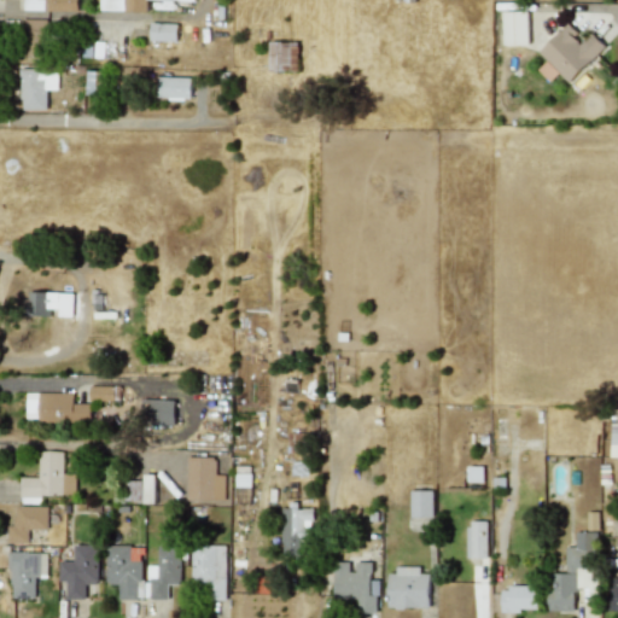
[(77,11),(77,0),(21,0),(21,10),(77,11)]
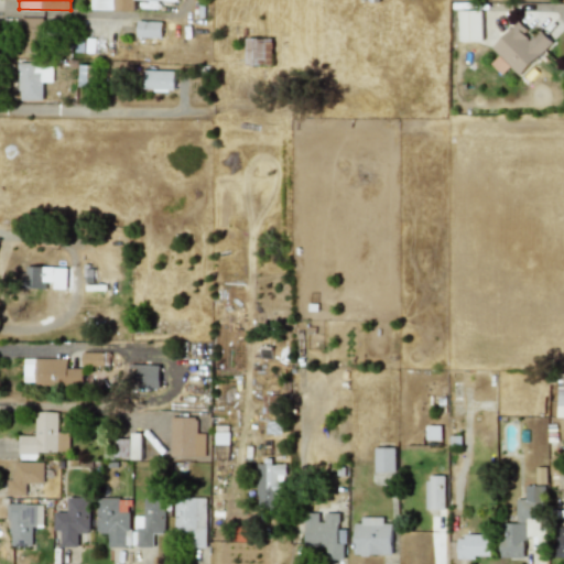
[(91,0),(91,10),(133,10),(133,0),(177,1),(177,0),(91,0)]
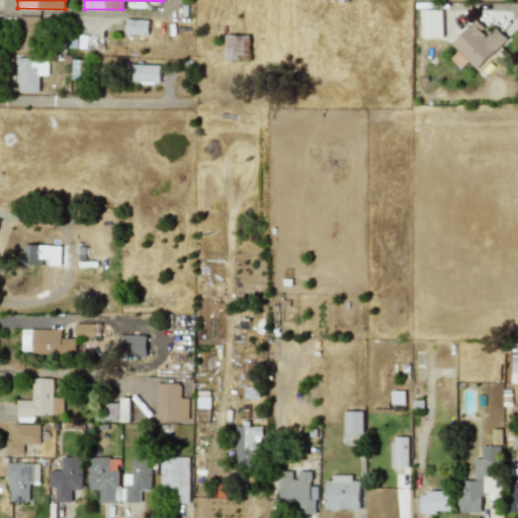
[(416,37),(437,37),(436,9),(416,10),(416,37)]
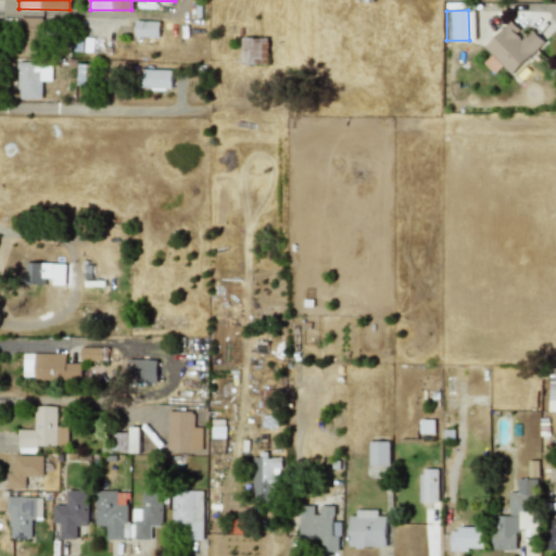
[(43,19),(24,17),(23,48),(41,49),(43,19)]
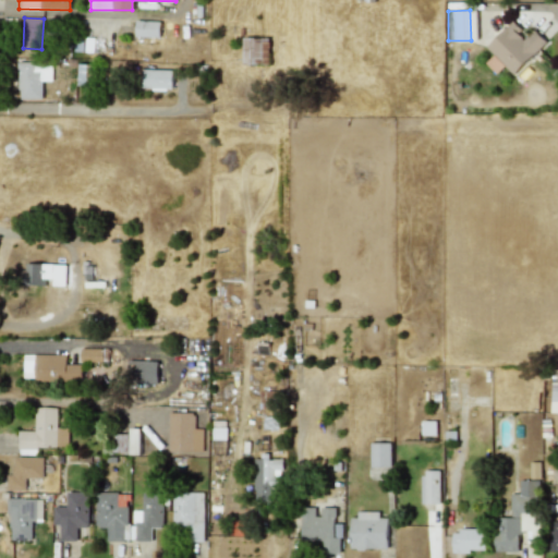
[(159,22),(134,21),(134,37),(159,38),(159,22)]
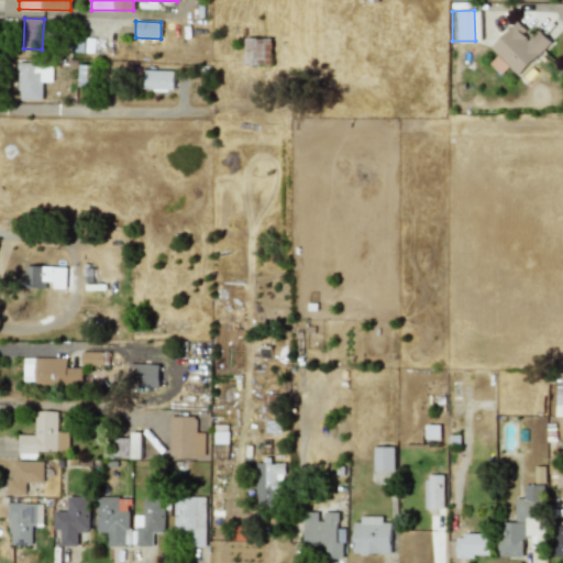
[(518,75),(551,43),(539,30),(531,37),(517,22),(489,48),(498,56),(490,64),(500,75),(509,66),(518,75)]
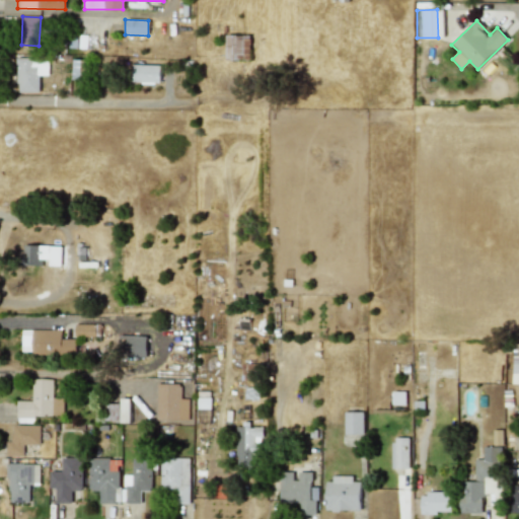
[(249,34),(226,35),(226,61),(250,60),(249,34)]
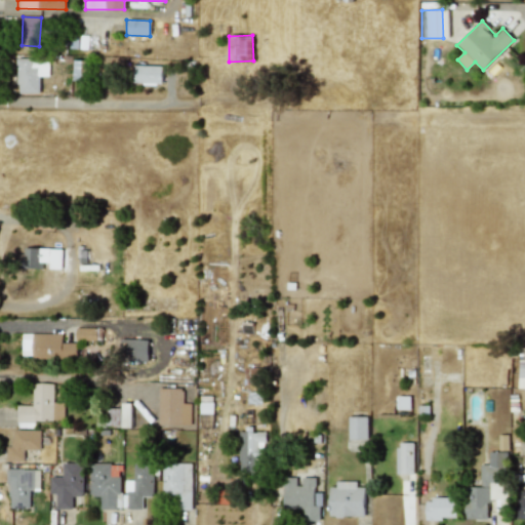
[(39,93),(39,76),(49,76),(48,58),(16,58),(17,93),(39,93)]
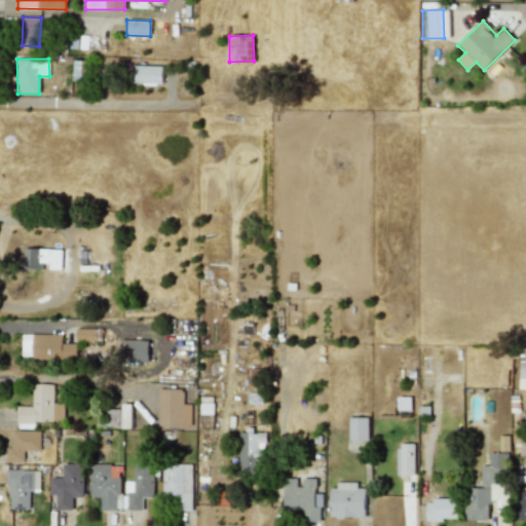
[(133,84),(162,85),(163,67),(134,66),(133,84)]
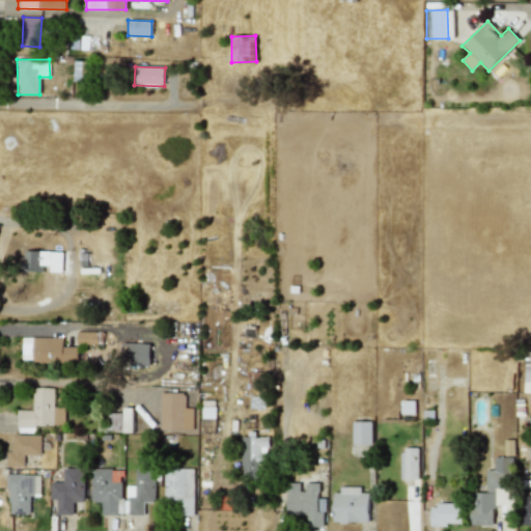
[(61,273),(62,252),(22,251),(22,272),(61,273)]
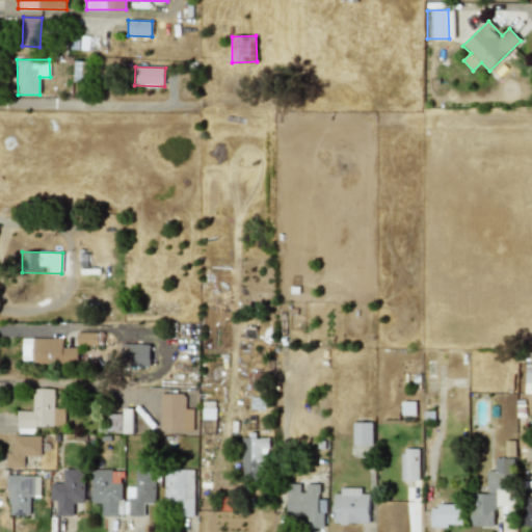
[(98,345),(98,333),(77,333),(77,346),(98,345)]
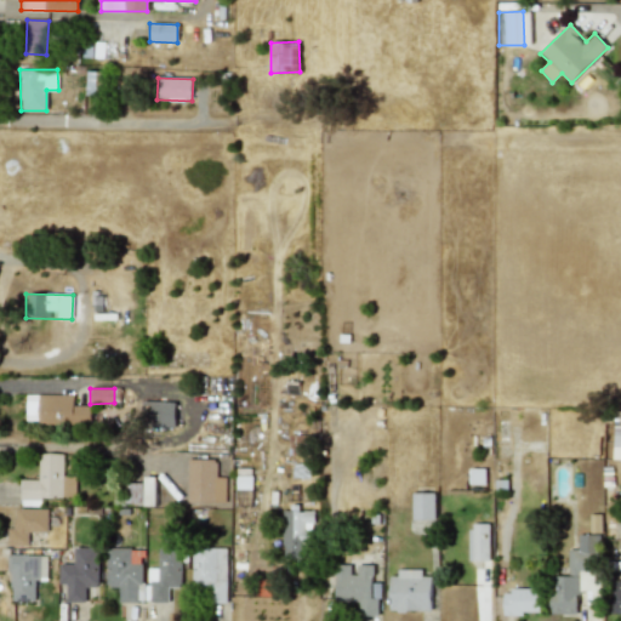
[(27,394),(26,423),(90,425),(90,405),(73,405),(73,396),(27,394)]
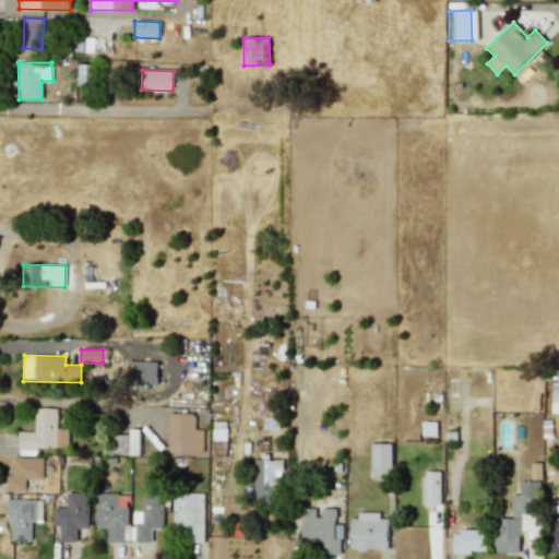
[(157,383),(158,361),(128,361),(128,383),(157,383)]
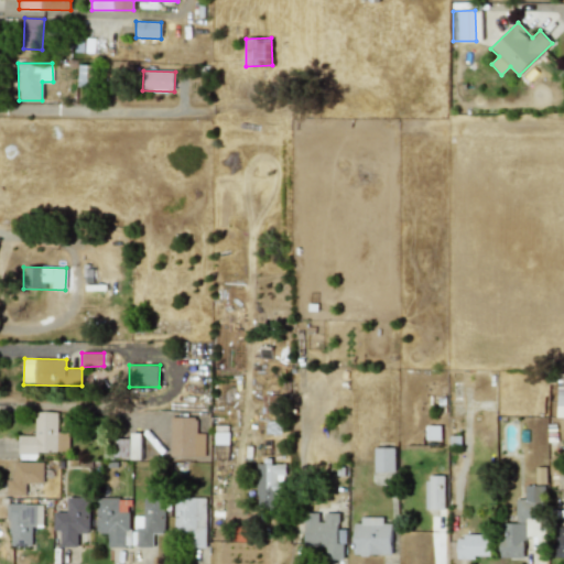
[(19,435),(18,459),(38,459),(38,451),(68,452),(68,432),(57,432),(57,412),(35,412),(35,436),(19,435)]
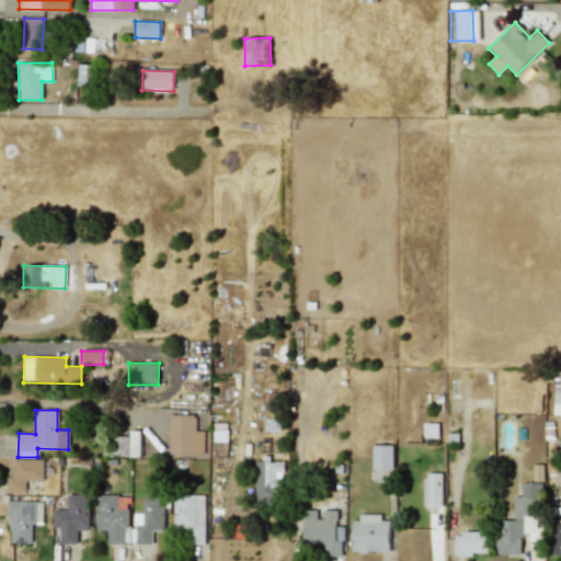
[(169,454),(203,454),(204,431),(195,431),(195,415),(169,415),(169,454)]
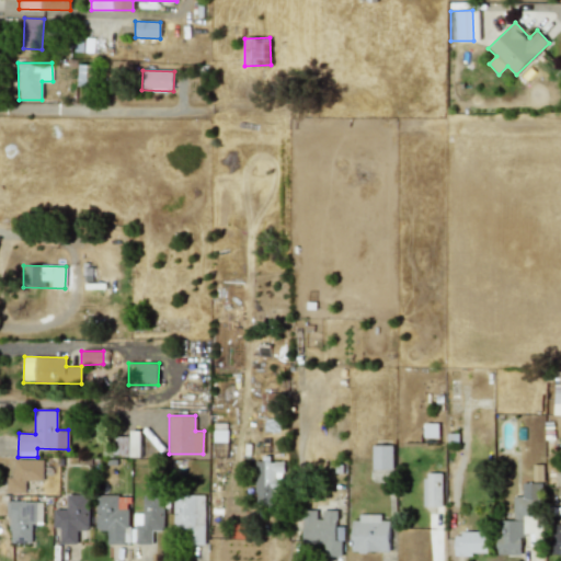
[(140,432),(130,432),(129,457),(139,457),(140,432)]
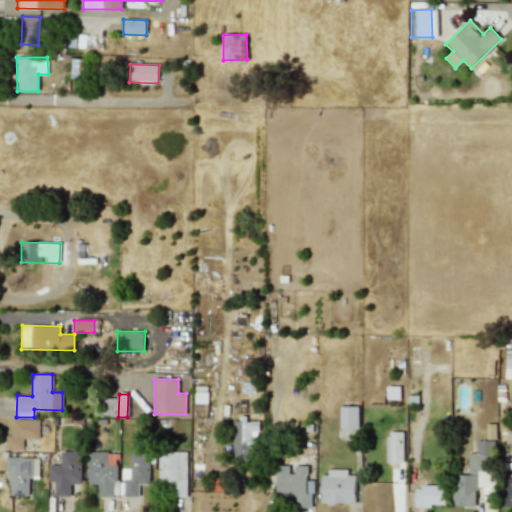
[(194,402),(207,402),(207,394),(194,394),(194,402)]
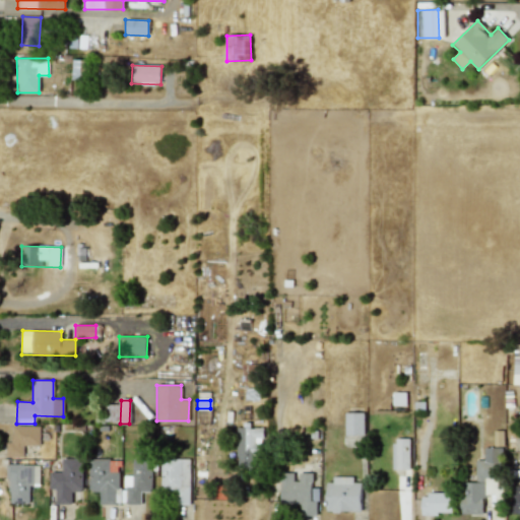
[(344,436),(364,436),(364,413),(345,412),(344,436)]
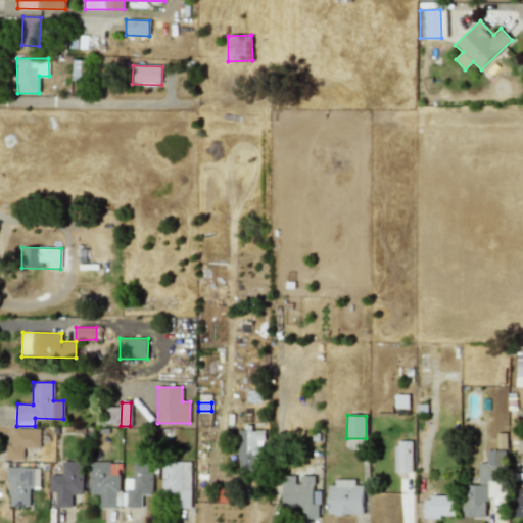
[(6,460),(24,460),(24,447),(40,447),(40,429),(13,428),(12,444),(6,444),(6,460)]
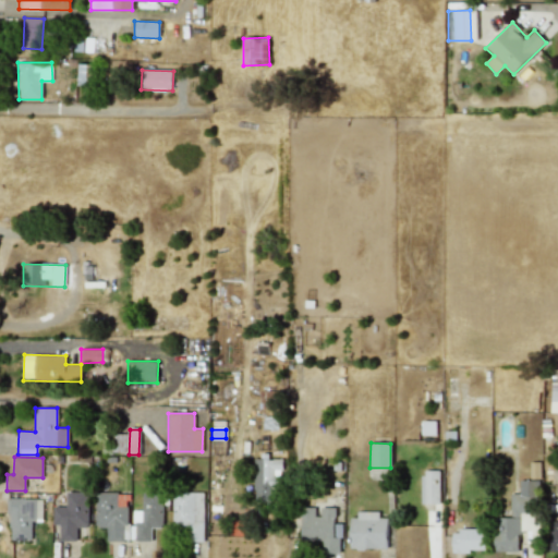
[(254,502),(274,502),(274,488),(281,488),(281,459),(254,459),(254,502)]
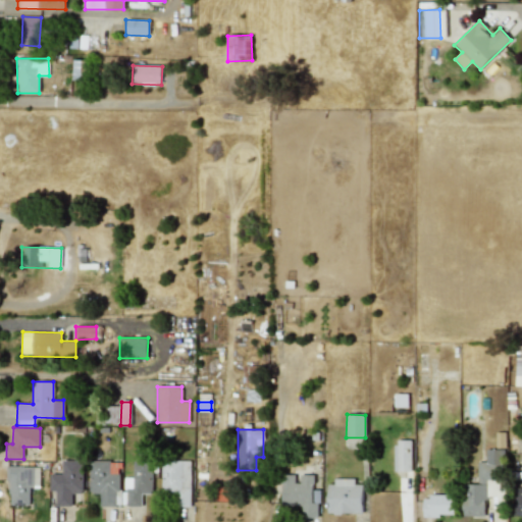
[(411,440),(394,440),(394,471),(411,471),(411,440)]
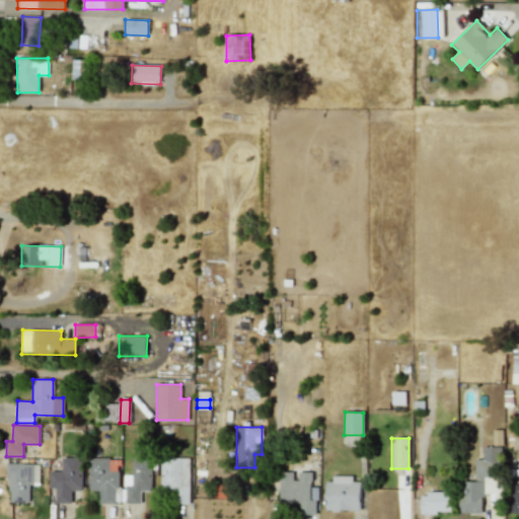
[(461,513),(483,513),(483,495),(495,495),(495,505),(503,505),(502,446),(483,447),(483,461),(474,461),(474,480),(460,482),(461,513)]
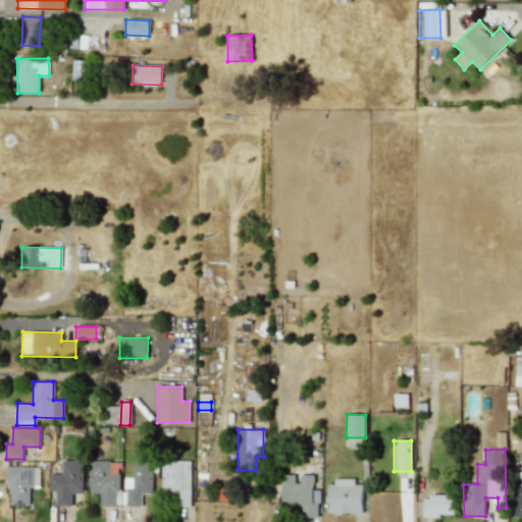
[(55,506),(71,506),(71,493),(83,493),(83,461),(62,461),(61,474),(50,474),(49,491),(55,491),(55,506)]
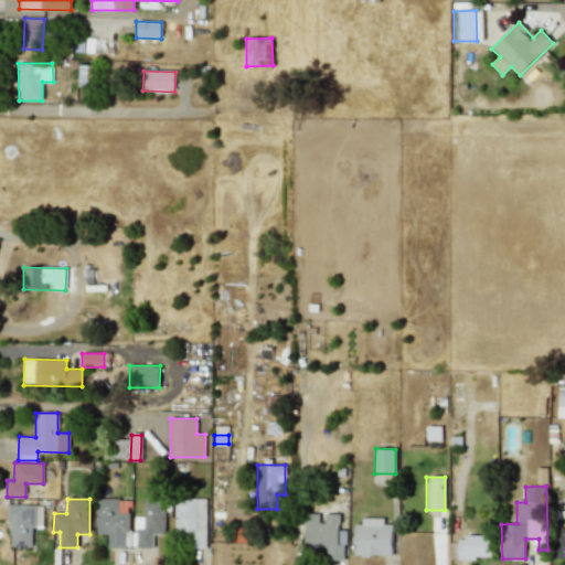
[(97,534),(108,535),(108,548),(129,548),(130,499),(97,499),(97,534)]
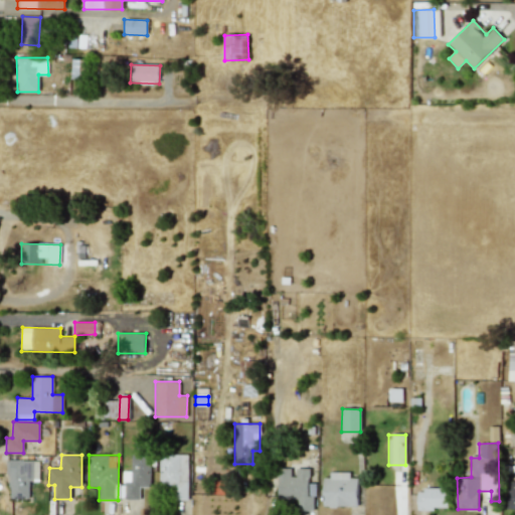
[(140,499),(140,488),(151,487),(150,455),(131,455),(131,471),(124,471),(124,500),(140,499)]
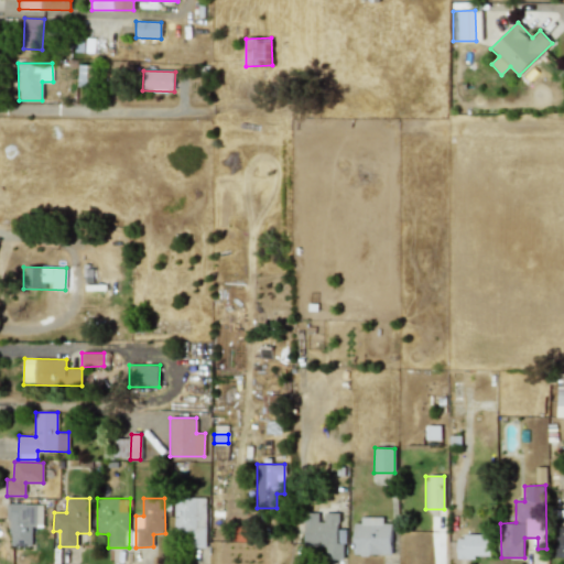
[(206,498),(174,498),(174,534),(188,534),(188,548),(205,548),(206,498)]
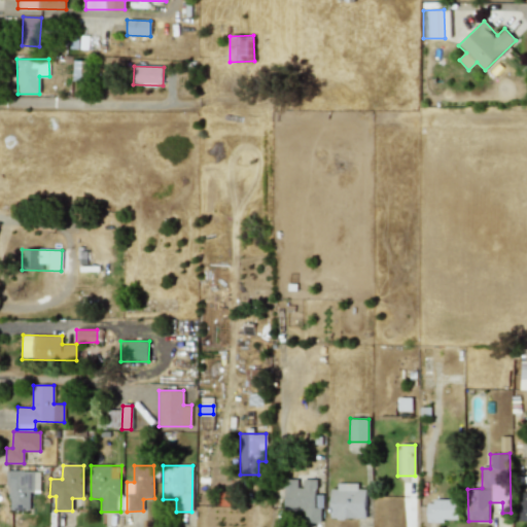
[(39,493),(40,471),(8,470),(7,510),(29,511),(30,493),(39,493)]
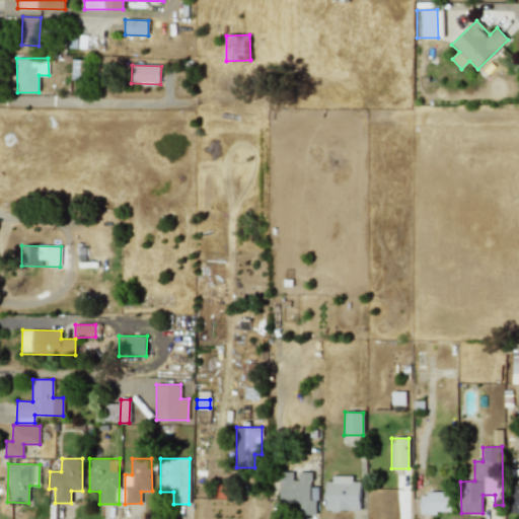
[(280,503),(300,503),(300,515),(315,515),(315,500),(311,500),(311,472),(295,472),(295,471),(280,471),(280,503)]
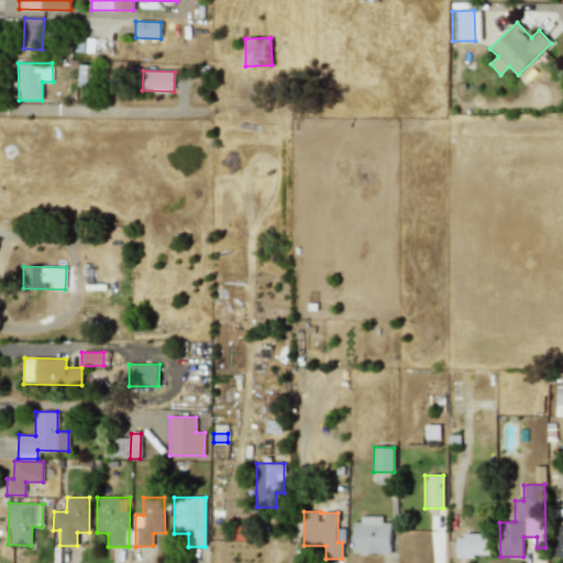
[(390,522),(382,522),(382,518),(353,518),(353,554),(390,554),(390,522)]
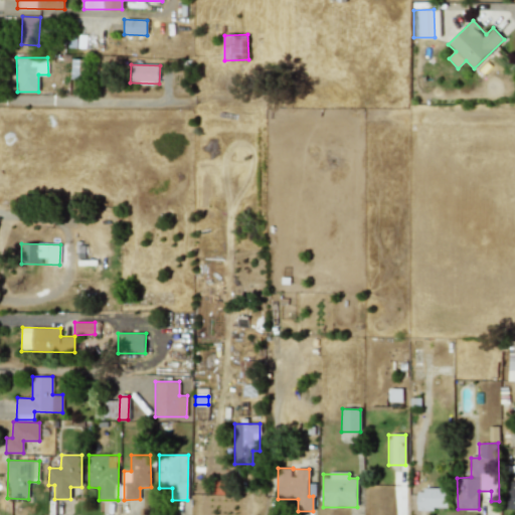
[(514,511),(514,481),(506,481),(507,511),(514,511)]
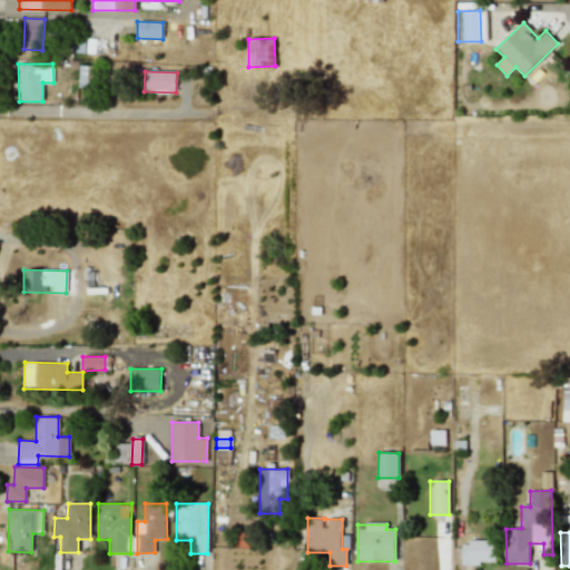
[(462,541),(462,564),(494,563),(494,541),(462,541)]
